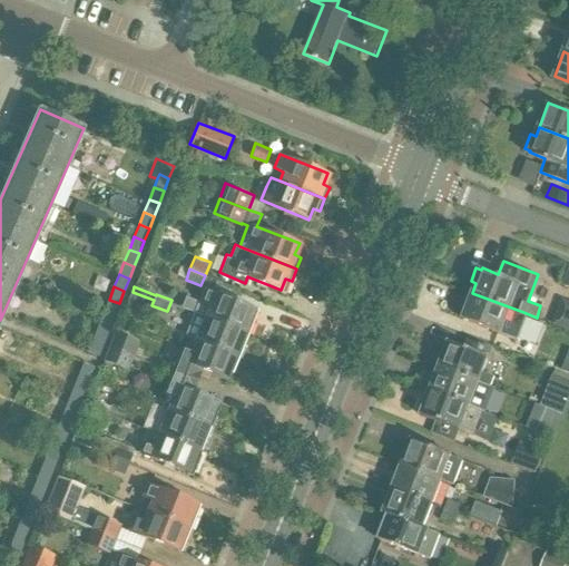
[(182,306),(195,311),(249,332),(258,309),(205,288),(199,300),(186,294),(182,306)]
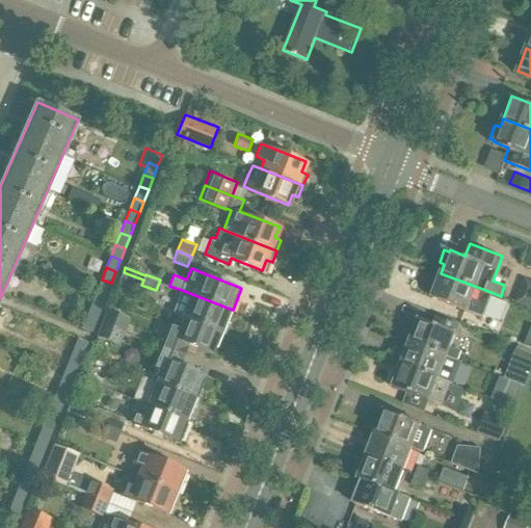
[(432,295),(477,312),(480,313),(488,291),(441,273),(432,295)]
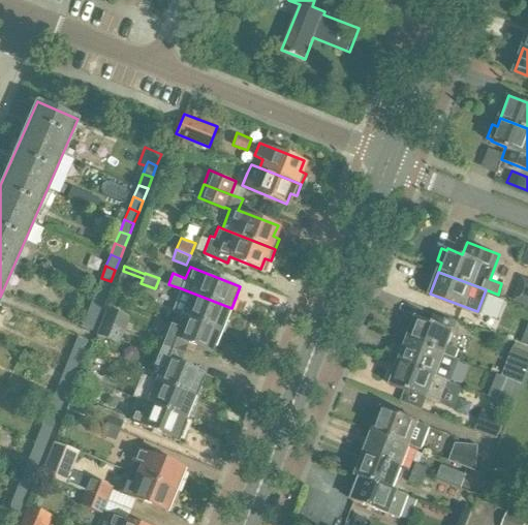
[(527,278),(521,276),(514,298),(527,302),(527,278)]
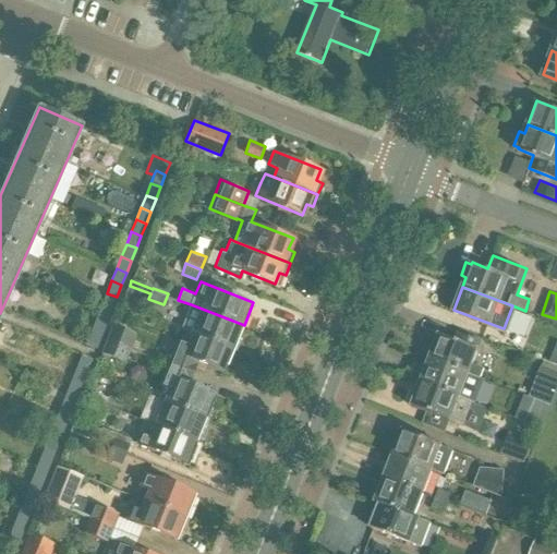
[(117,297),(107,293),(101,305),(111,310),(117,297)]
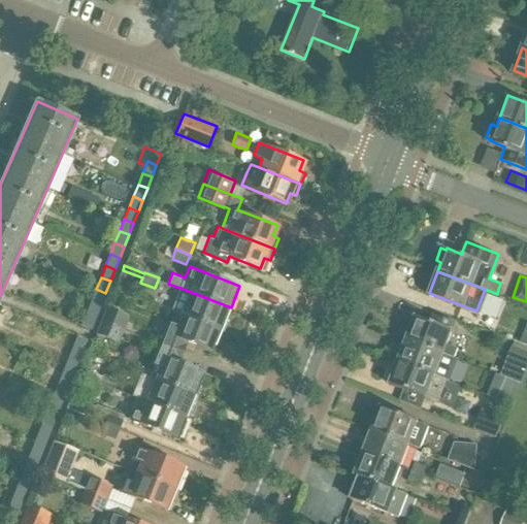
[(172,309),(180,313),(222,329),(231,307),(180,288),(172,309)]
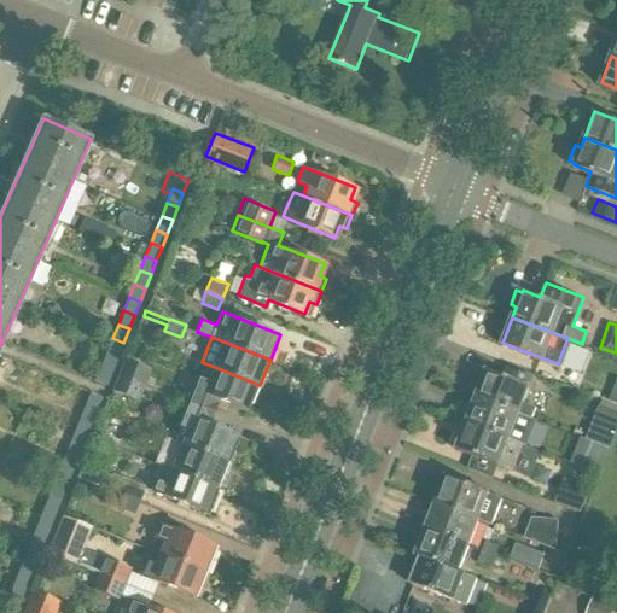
[(123,343),(112,338),(108,351),(118,356),(123,343)]
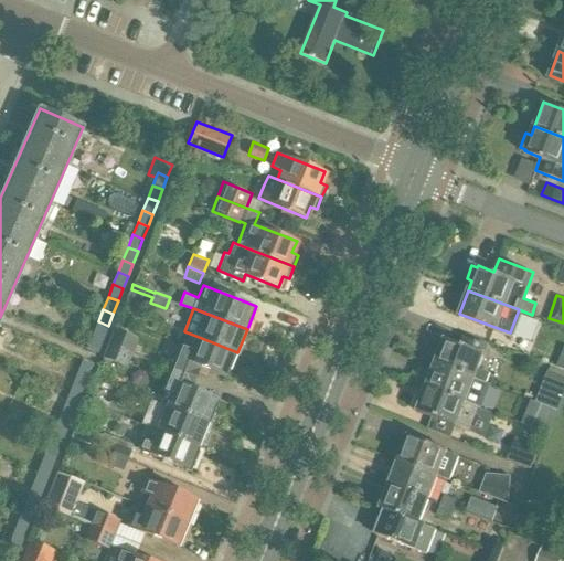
[(108,326),(98,321),(93,334),(103,338),(108,326)]
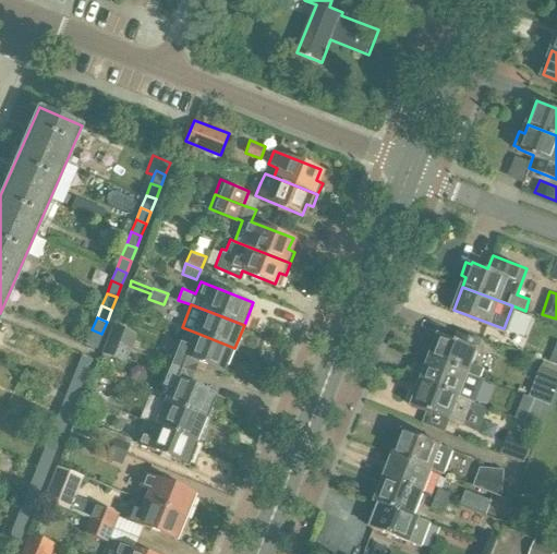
[(108,337),(132,347),(137,334),(113,324),(108,337)]
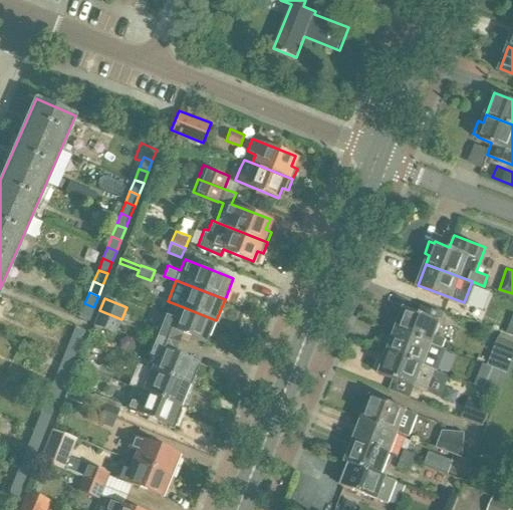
[(80,314),(89,318),(93,307),(84,303),(80,314)]
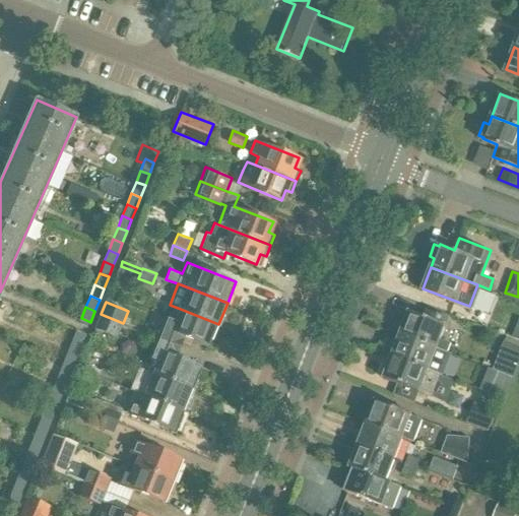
[(174,319),(166,315),(157,336),(181,346),(185,336),(206,344),(209,337),(213,338),(218,324),(178,308),(174,319)]
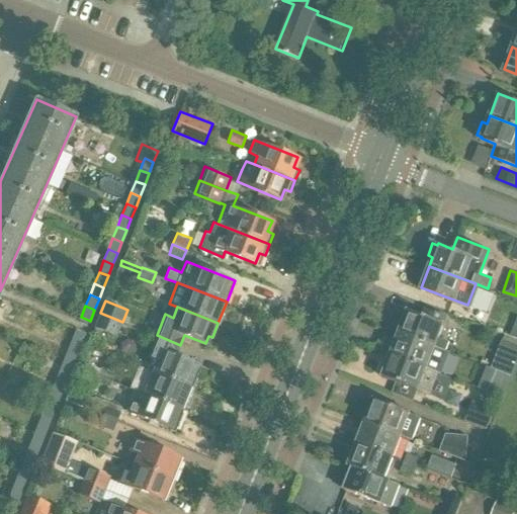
[(423,314),(408,309),(407,311),(403,310),(398,320),(403,322),(400,330),(447,349),(450,339),(439,335),(447,315),(426,307),(423,314)]
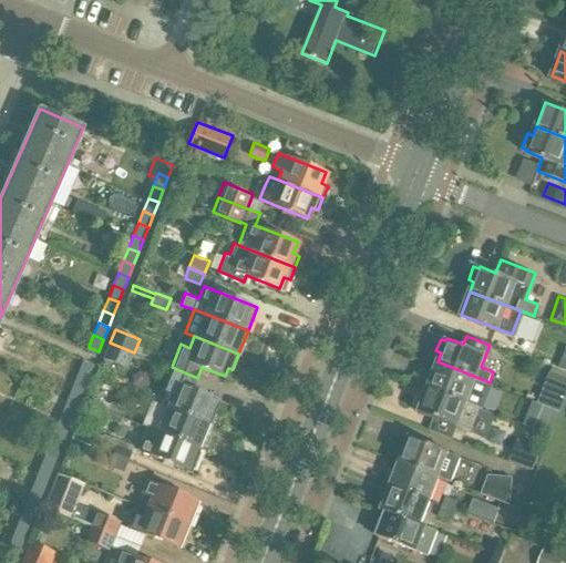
[(134,352),(110,343),(104,356),(129,366),(134,352)]
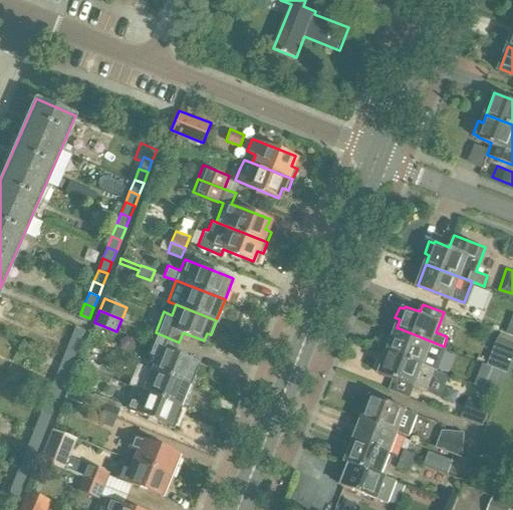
[(85,328),(76,325),(71,336),(80,339),(85,328)]
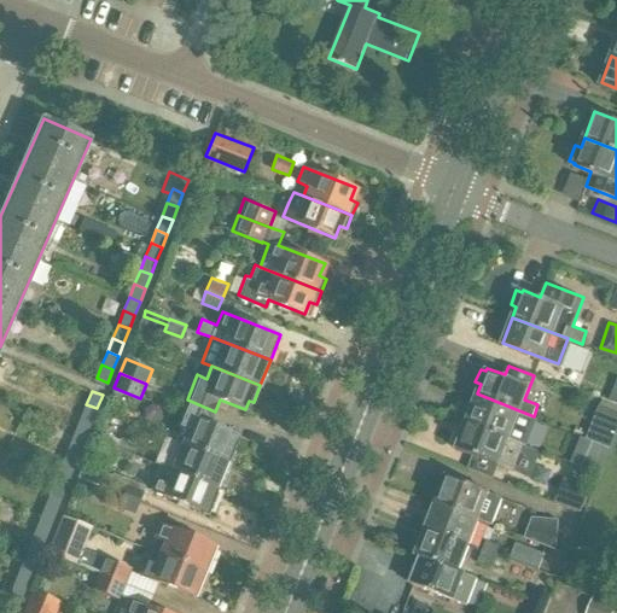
[(534,416),(477,393),(472,404),(465,402),(460,418),(467,420),(466,420),(524,443),(534,416)]
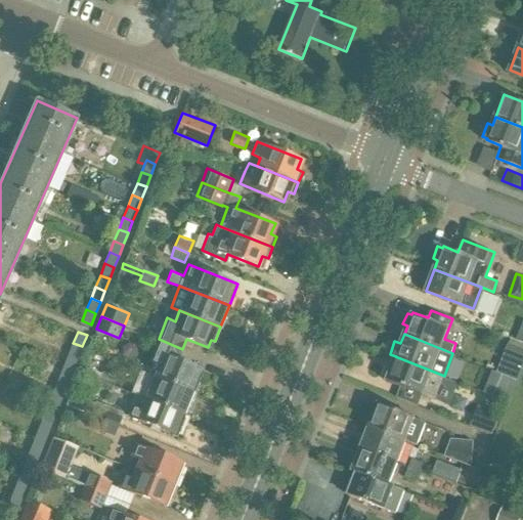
[(522,341),(512,337),(505,354),(498,371),(519,379),(522,369),(522,341)]
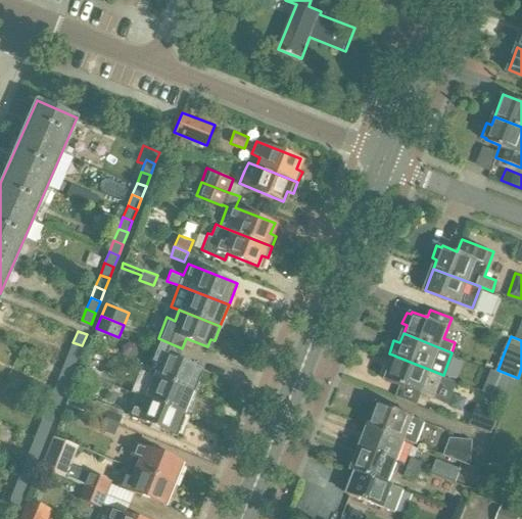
[(150,360),(152,361),(148,372),(190,389),(199,367),(178,359),(182,348),(158,338),(150,360)]
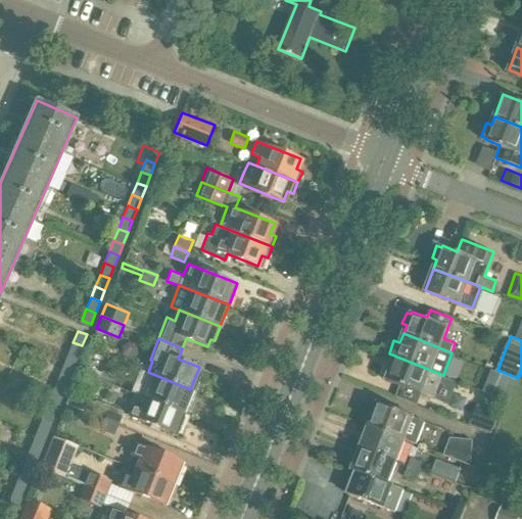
[(68,354),(78,357),(82,345),(73,342),(68,354)]
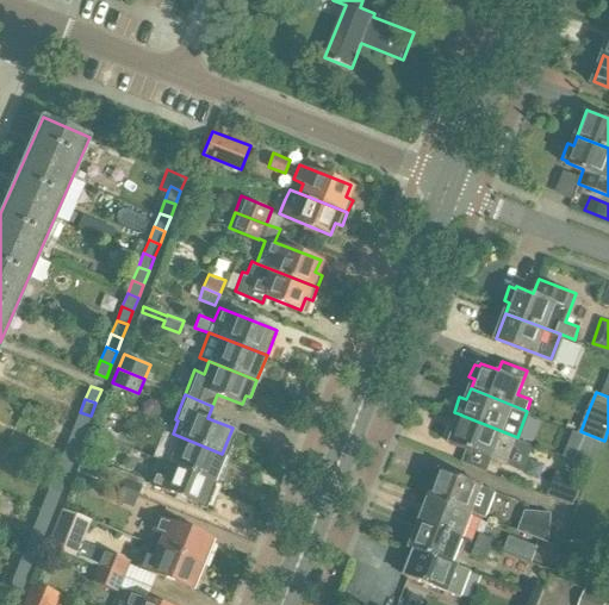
[(74,425),(85,430),(91,416),(80,412),(74,425)]
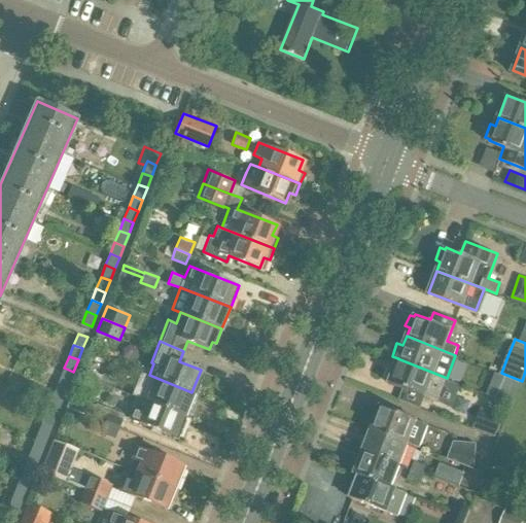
[(389,381),(404,387),(399,397),(422,407),(426,395),(439,399),(447,378),(397,358),(394,367),(389,364),(384,378),(389,380),(389,381)]
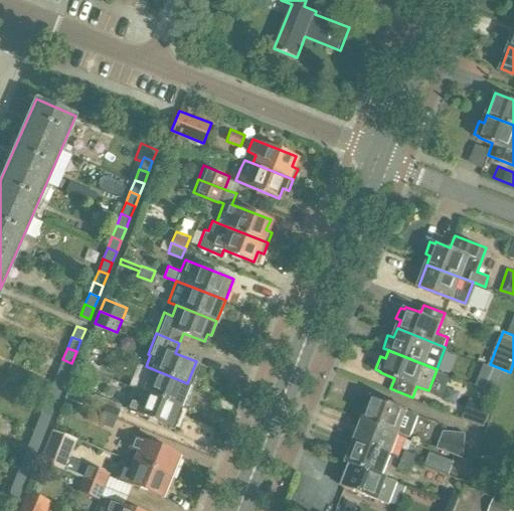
[(58,370),(67,374),(71,363),(62,359),(58,370)]
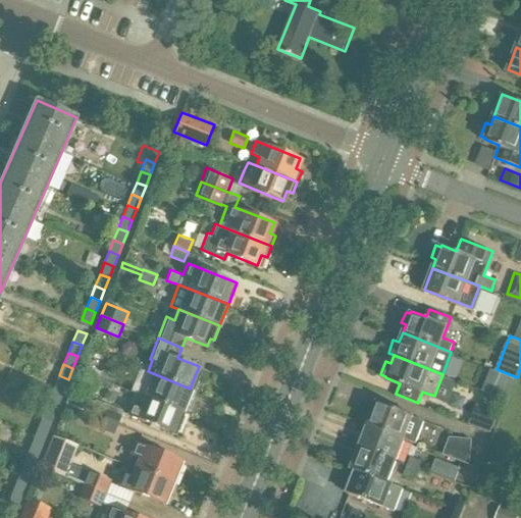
[(98,379),(112,384),(116,373),(102,368),(98,379)]
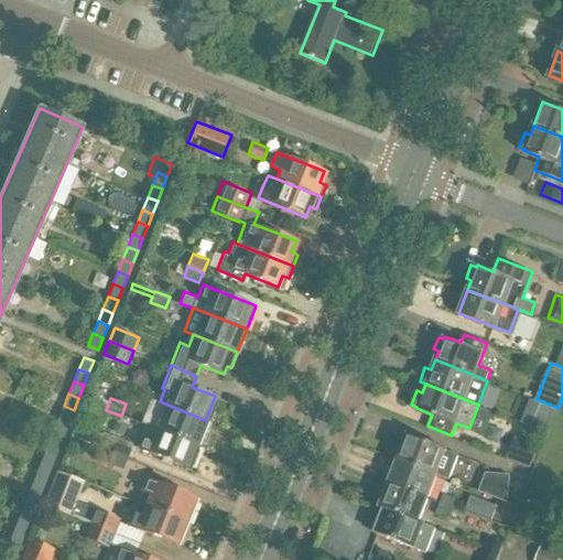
[(98,444),(114,450),(129,456),(132,447),(131,447),(133,442),(104,430),(103,432),(80,424),(90,401),(86,399),(76,423),(72,434),(98,444)]
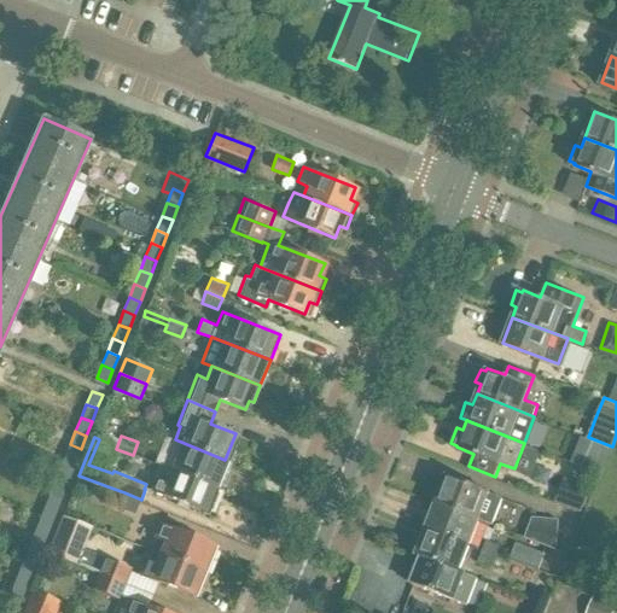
[(168,437),(157,462),(159,463),(215,485),(225,460),(175,439),(168,437)]
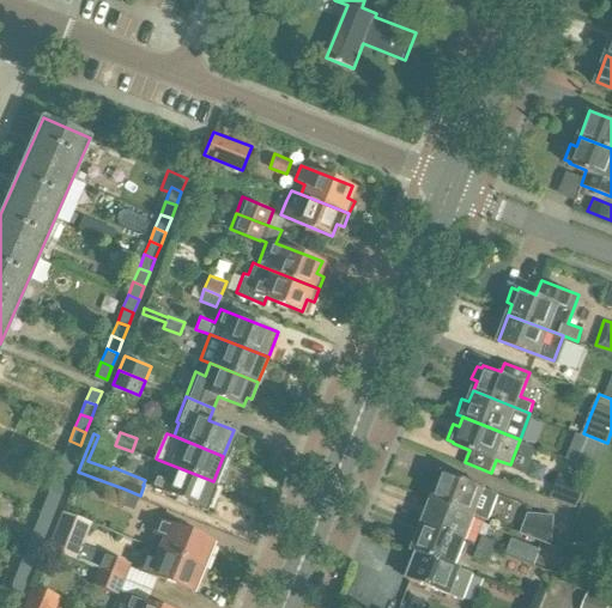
[(607,443),(583,433),(573,461),(597,469),(607,443)]
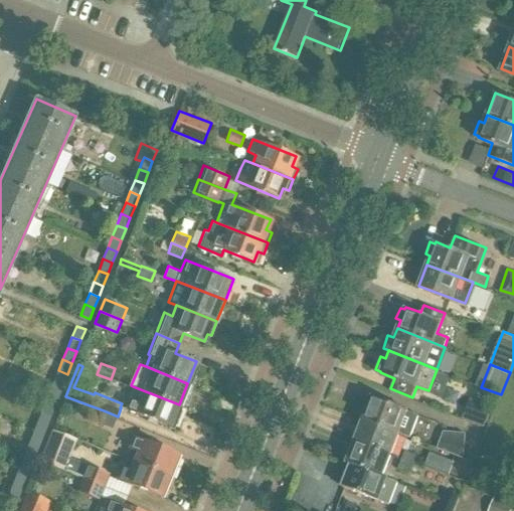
[(53,382),(62,385),(67,374),(58,370),(53,382)]
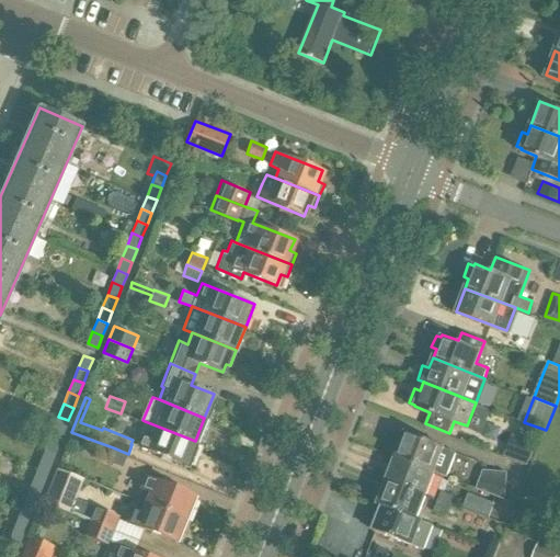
[(54,429),(64,432),(68,420),(58,417),(54,429)]
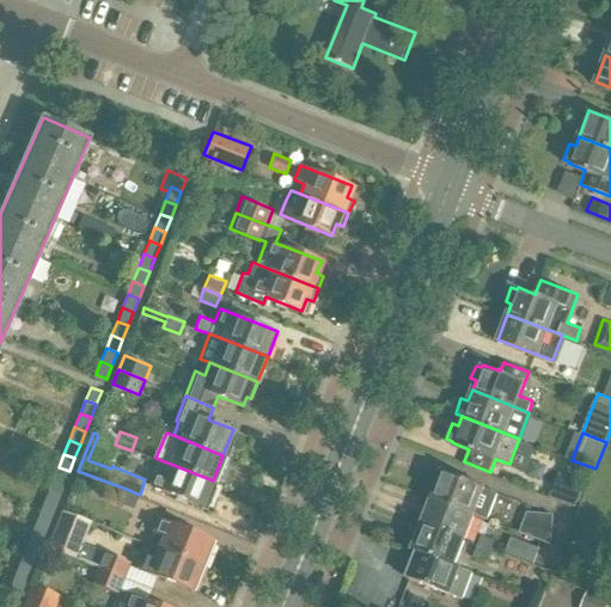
[(156,472),(150,484),(205,507),(209,495),(207,494),(213,480),(158,459),(153,471),(156,472)]
